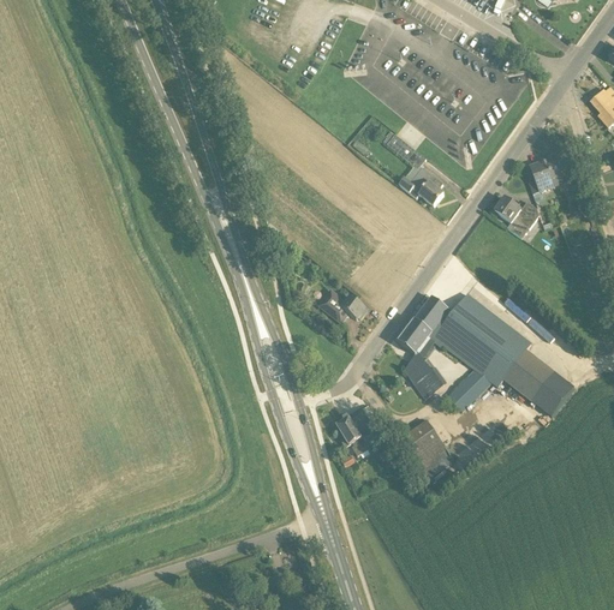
[(601,118),(608,125),(613,119),(613,90),(609,85),(604,90),(603,89),(590,100),(603,115),(601,118)]
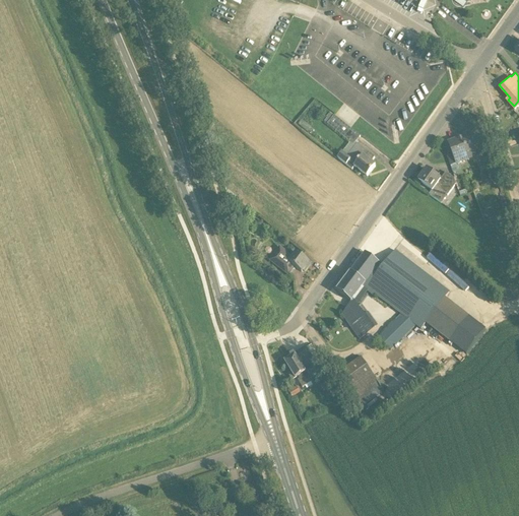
[(326,121),(354,143),(357,140),(362,134),(333,112),(329,117),(326,121)]
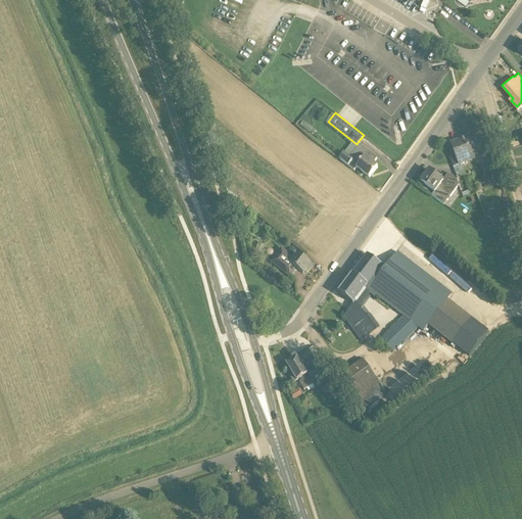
[(459,137),(451,140),(458,161),(461,160),(481,152),(472,130),(458,135),(459,137)]
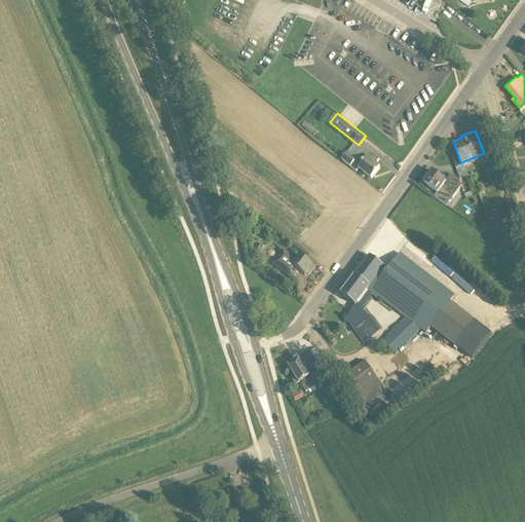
[(361,142),(359,145),(350,154),(345,150),(340,156),(355,168),(358,164),(371,175),(379,164),(374,161),(378,156),(361,142)]
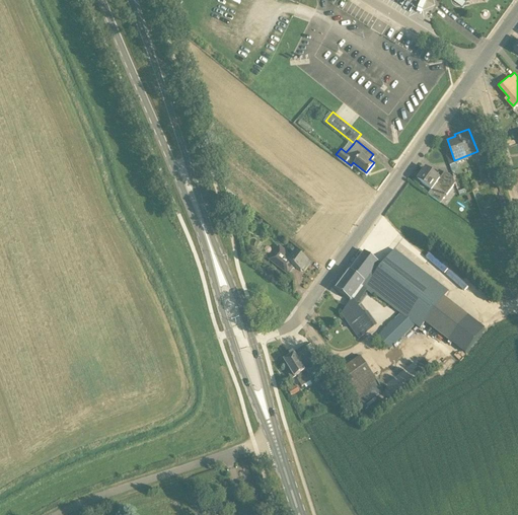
[(459,165),(457,159),(454,160),(452,161),(448,162),(451,169),(459,165)]
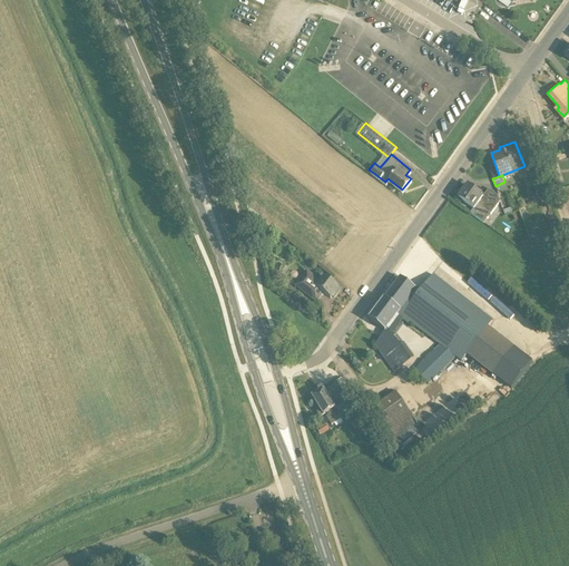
[(488,185),(481,193),(467,183),(458,195),(473,206),(471,211),(487,222),(501,201),(499,194),(488,185)]
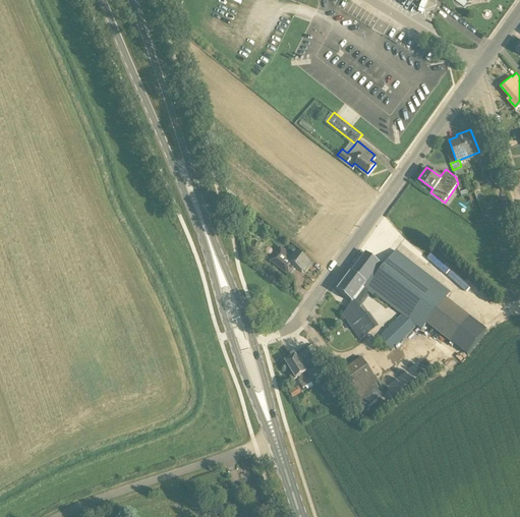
[(250,206),(235,194),(230,202),(244,213),(250,206)]
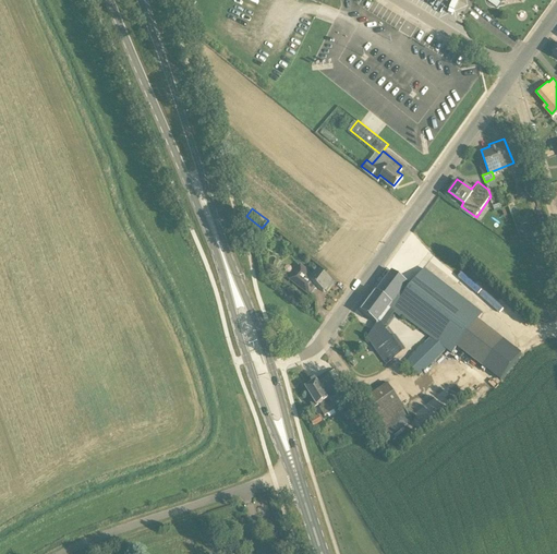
[(330,278),(316,267),(312,273),(300,263),(289,276),(309,291),(315,282),(323,289),(324,287),(326,289),(333,280),(330,279),(330,278)]
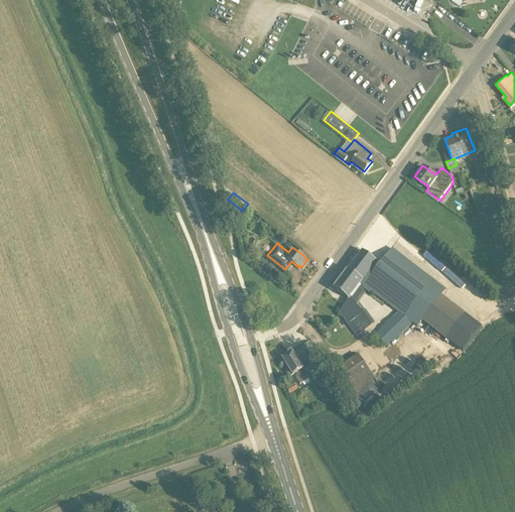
[(380,262),(377,259),(362,279),(366,282),(363,286),(370,291),(371,289),(397,309),(375,332),(390,347),(415,323),(417,324),(445,287),(392,246),(380,262)]
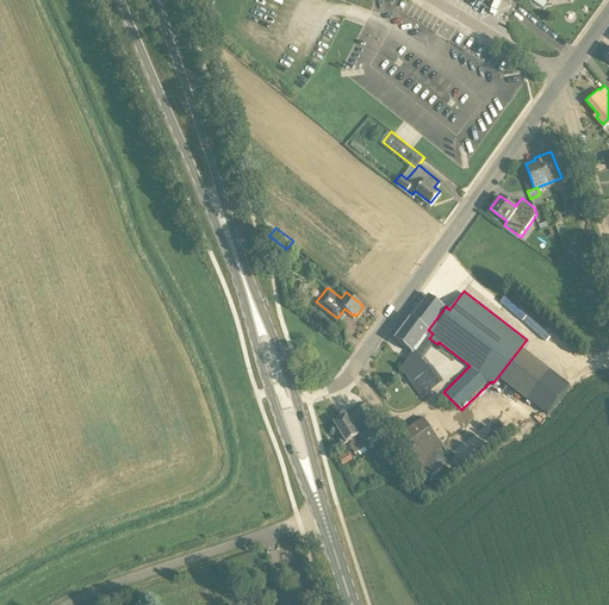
[(404,370),(421,394),(442,379),(426,355),(422,359),(418,354),(429,338),(433,334),(428,330),(446,306),(428,293),(395,338),(412,350),(406,354),(414,365),(404,370)]
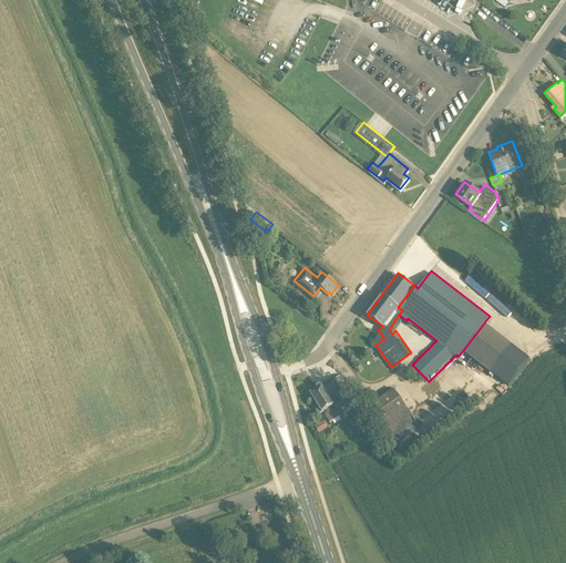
[(329,420),(340,413),(331,399),(342,391),(335,378),(322,386),(320,381),(316,385),(317,387),(310,391),(316,400),(311,402),(318,411),(325,408),(325,409),(323,410),(329,420)]
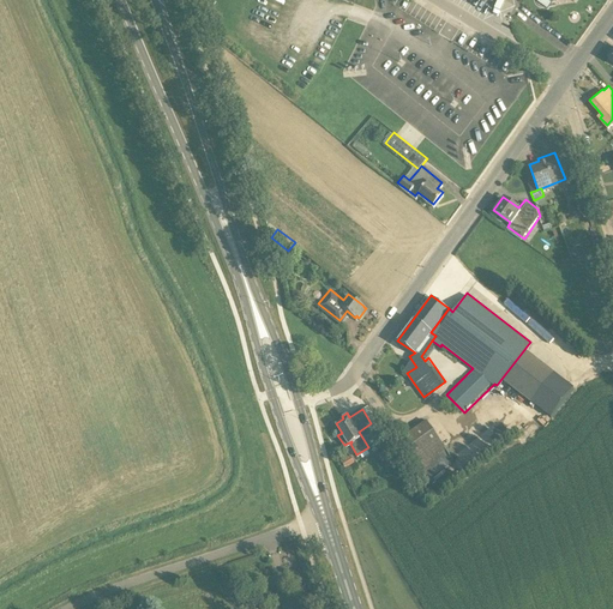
[(415,470),(448,450),(428,421),(397,442),(415,470)]
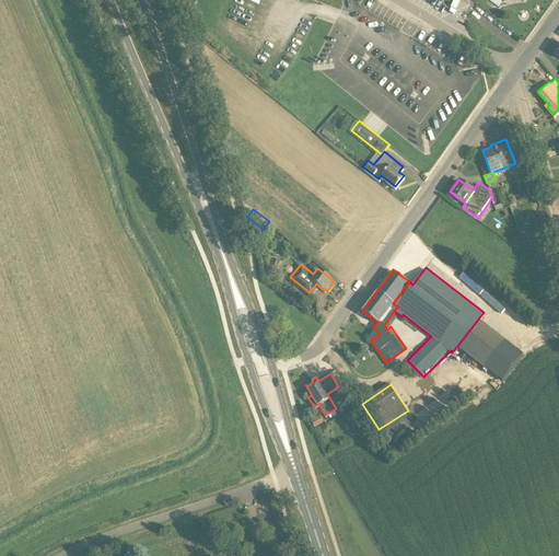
[(323,419),(318,413),(311,418),(314,424),(323,419)]
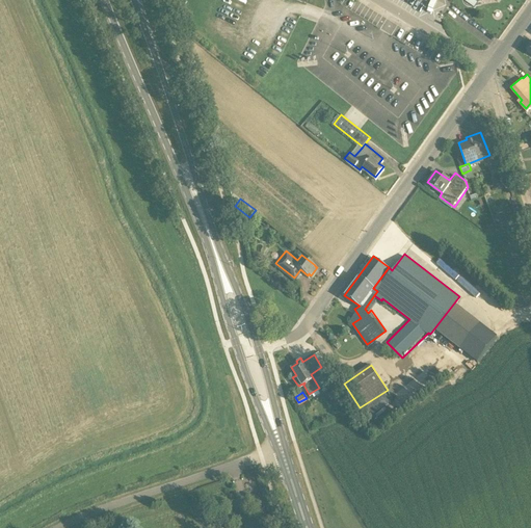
[(242,473),(249,493),(260,490),(251,469),(242,473)]
